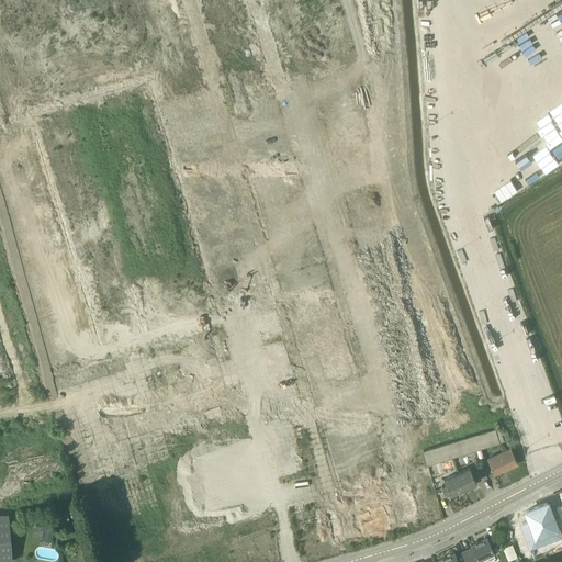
[(499,427),(495,428),(423,451),(427,464),(503,441),(499,427)]
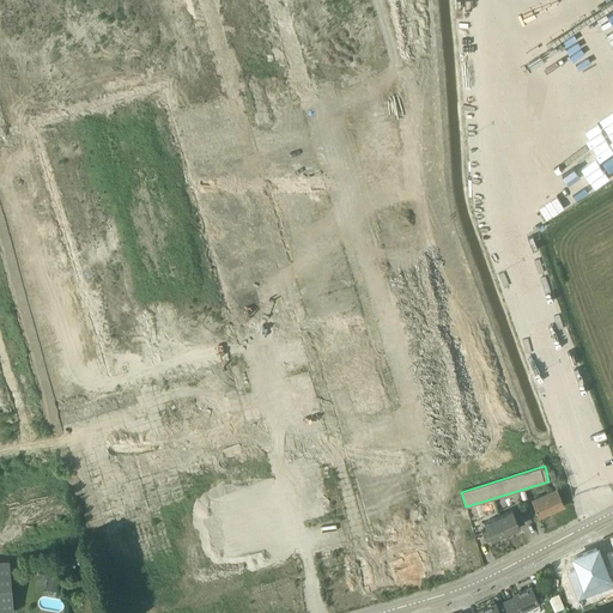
[(532,499),(539,516),(564,505),(557,489),(532,499)]
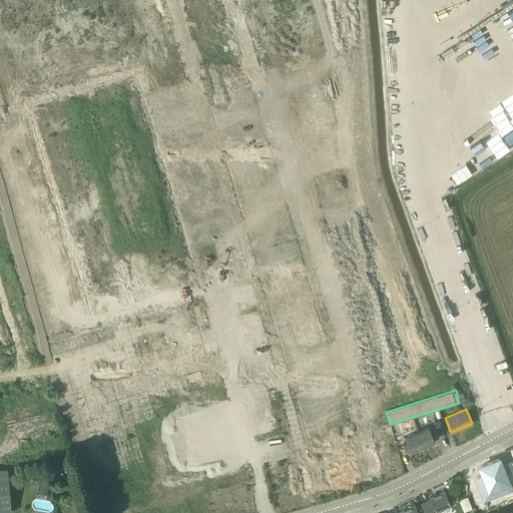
[(428,425),(417,431),(423,445),(435,440),(434,438),(439,436),(436,430),(431,432),(428,425)]
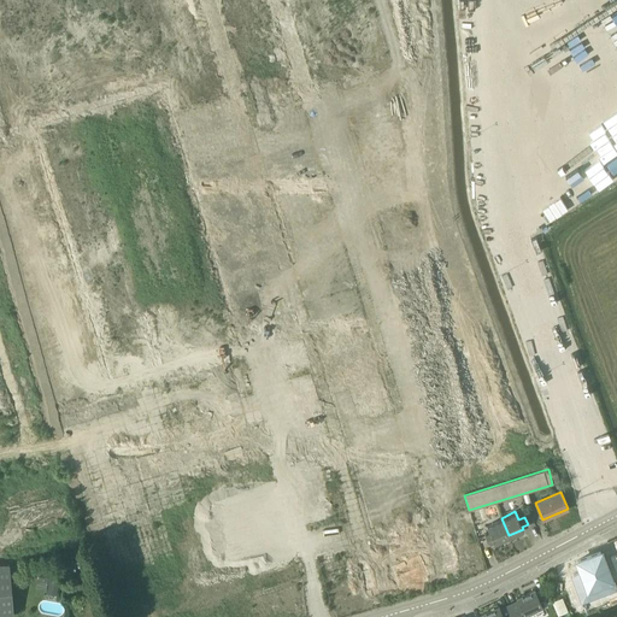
[(509,535),(501,518),(487,524),(489,532),(485,534),(488,542),(493,540),(494,541),(509,535)]
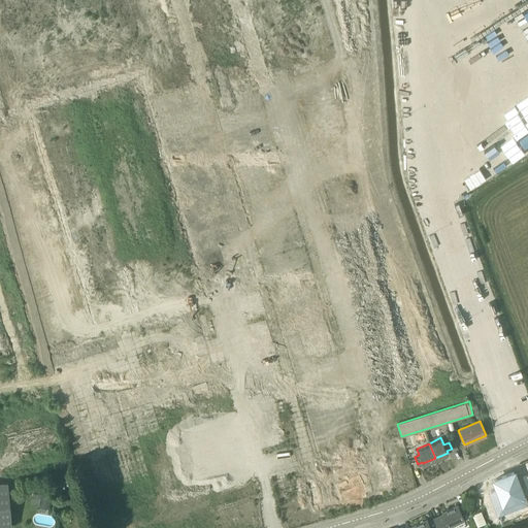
[(498,490),(491,493),(499,514),(525,503),(513,473),(494,481),(498,490)]
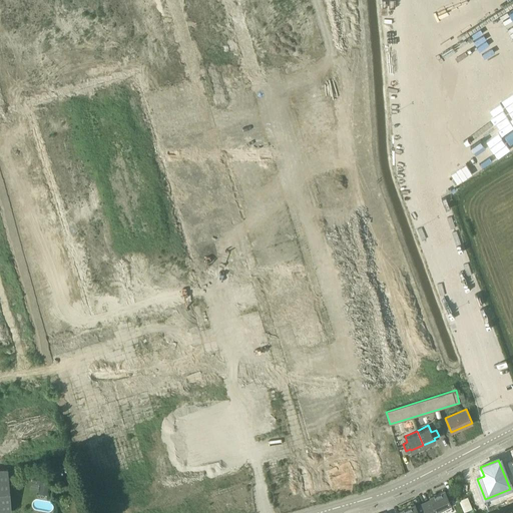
[(0,511),(11,511),(8,467),(0,467),(0,511)]
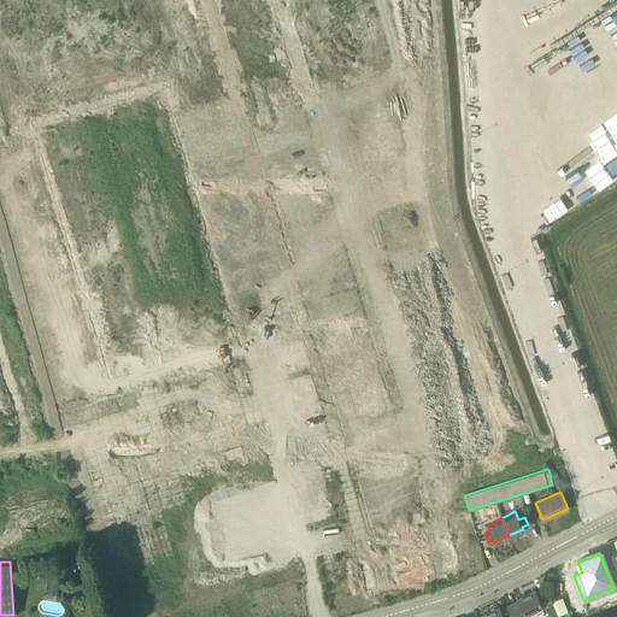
[(37,579),(36,585),(48,587),(47,589),(58,592),(60,582),(59,582),(59,577),(52,576),(51,581),(50,580),(50,581),(37,579)]
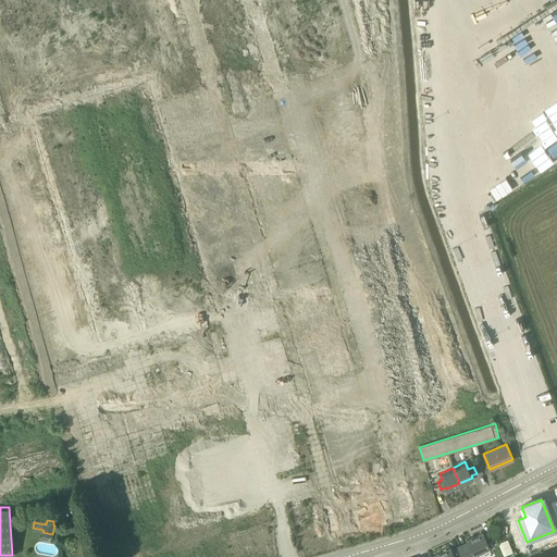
[(468,543),(460,546),(465,556),(473,556),(474,556),(473,555),(490,547),(486,542),(496,537),(494,533),(484,537),(482,532),(467,540),(468,543)]
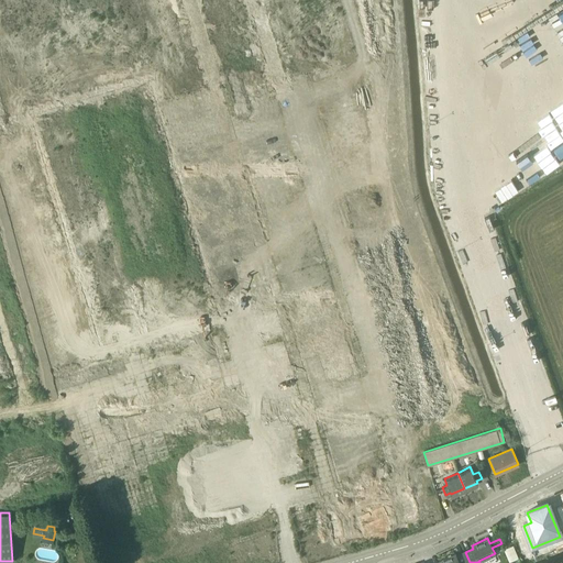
[(455,553),(439,560),(440,562),(470,562),(465,552),(456,555),(455,553)]
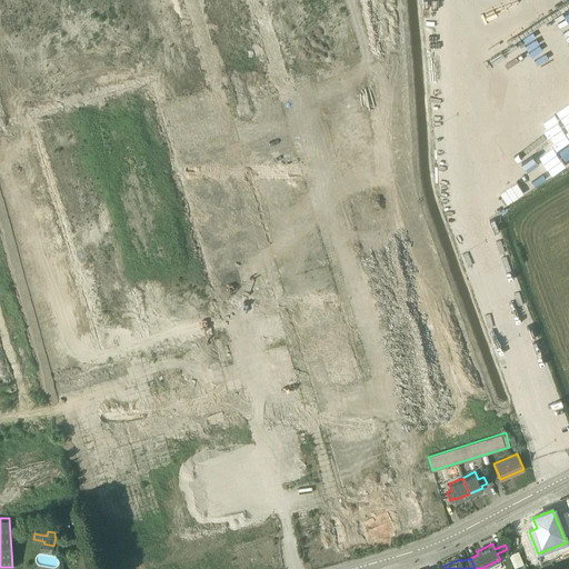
All buildings are outlined.
